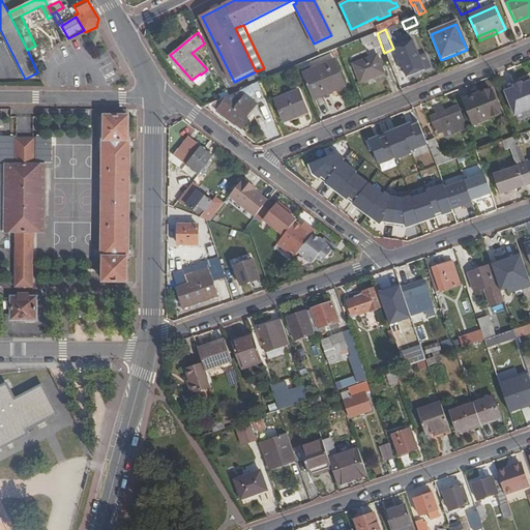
[(377,33),(369,36),(374,48),(381,45),(377,33)]
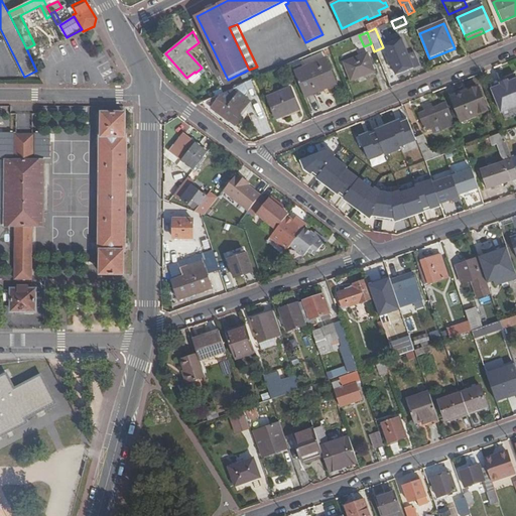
[(410,62),(400,41),(384,48),(396,76),(418,67),(416,60),(410,62)]
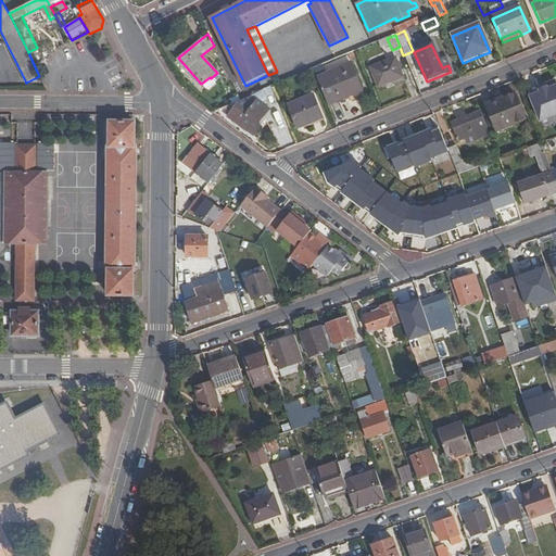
[(377,87),(399,78),(395,72),(400,71),(394,58),(369,68),(377,87)]
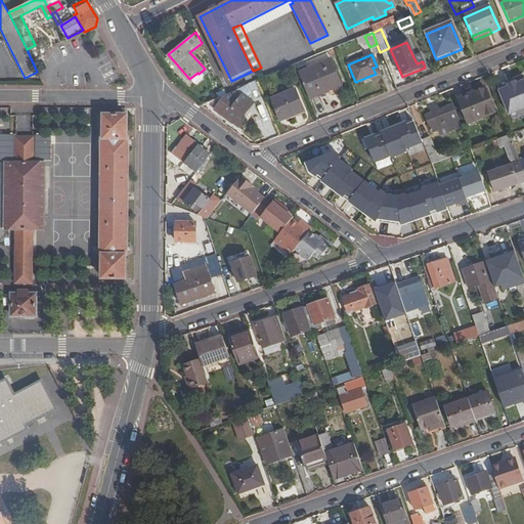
[(330,61),(298,74),(309,100),(340,88),(330,61)]
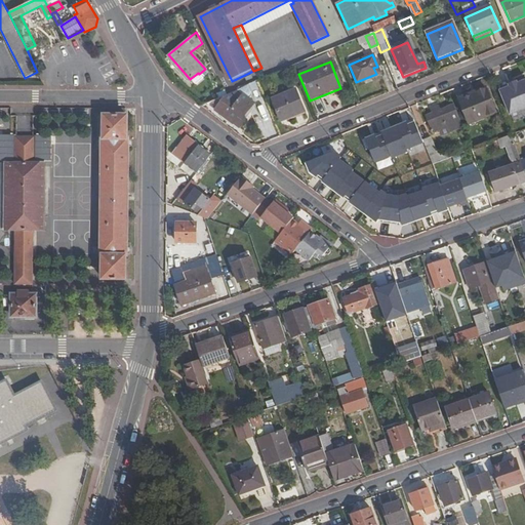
[(509,113),(524,107),(524,80),(517,84),(517,81),(510,84),(510,86),(500,90),(509,113)]
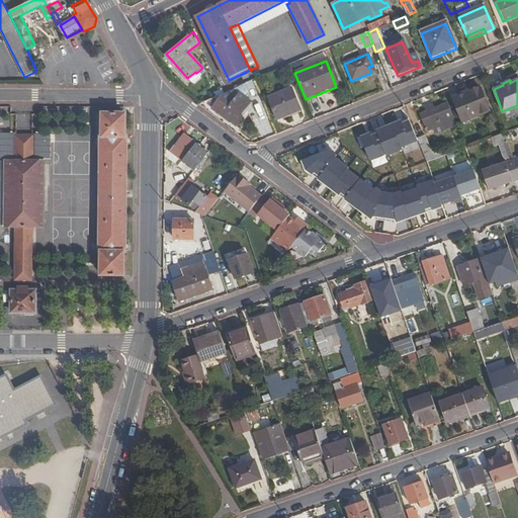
[(454,97),(463,120),(489,111),(479,87),(454,97)]
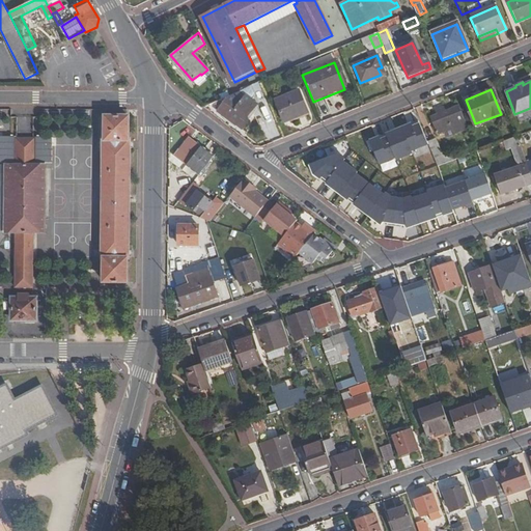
[(231,95),(229,96),(210,105),(238,124),(244,116),(248,118),(257,105),(241,91),(231,95)]
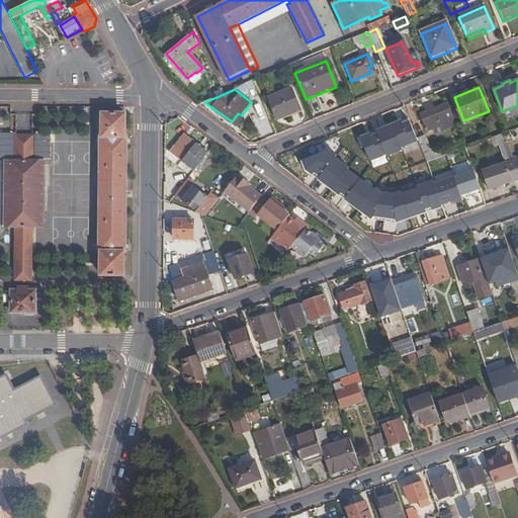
[(276,119),(285,116),(284,115),(299,109),(290,90),(268,98),(276,119)]
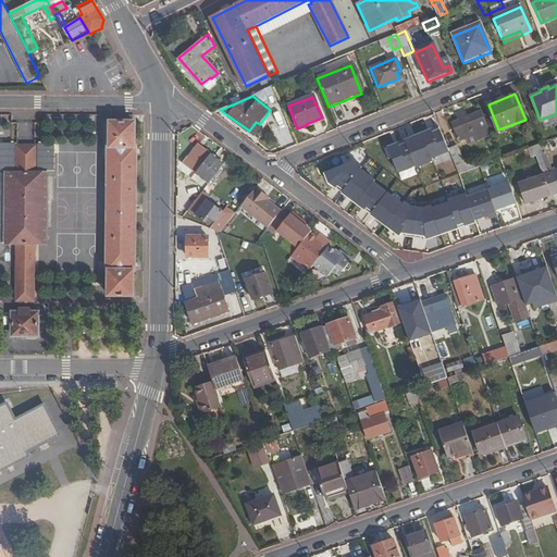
[(486,124),(481,110),(473,113),(474,115),(479,127),(486,124)]
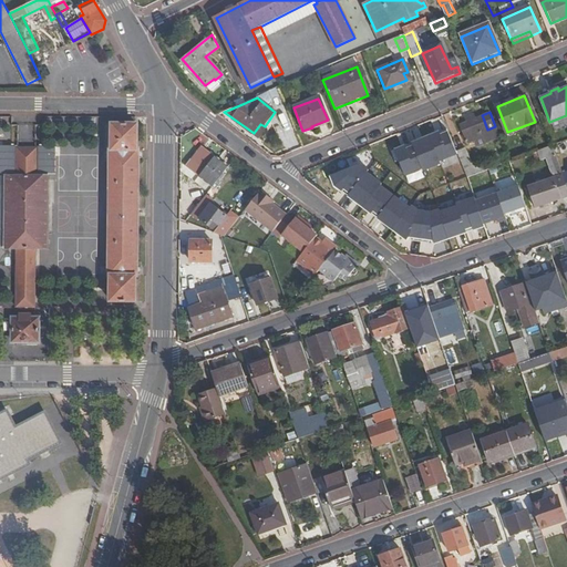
[(491,140),(500,136),(495,126),(487,130),(483,117),(476,121),(474,116),(467,119),(468,124),(462,126),(465,135),(463,135),(465,143),(468,142),(470,144),(488,135),(491,140)]
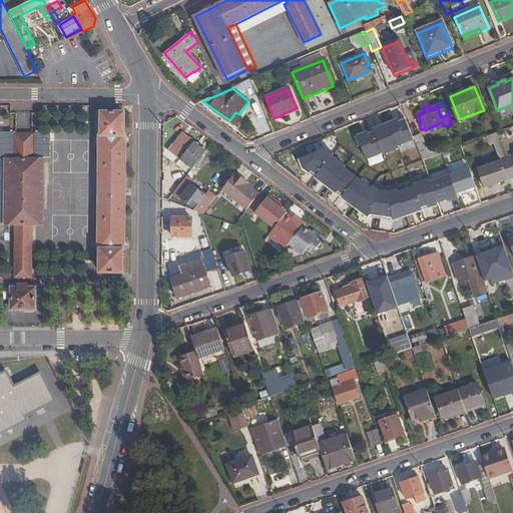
[(122,272),(122,249),(124,249),(126,134),(124,134),(124,111),(102,111),(102,134),(100,134),(98,248),(100,248),(100,272),(122,272)]
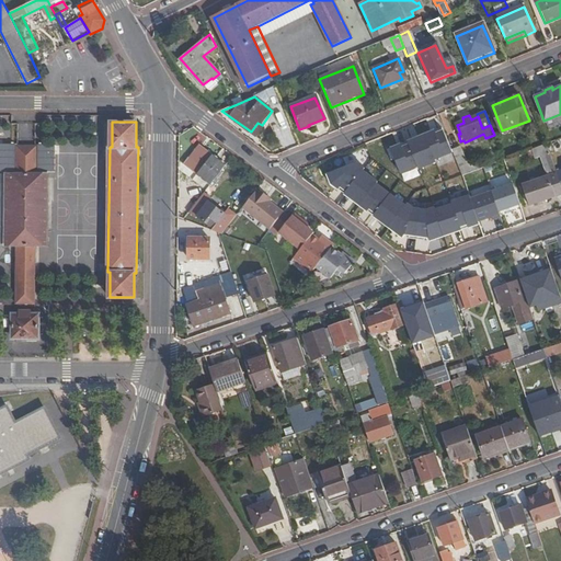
[(450,148),(443,128),(435,132),(435,130),(415,139),(390,149),(401,173),(418,167),(419,169),(436,162),(435,159),(453,152),(450,148)]
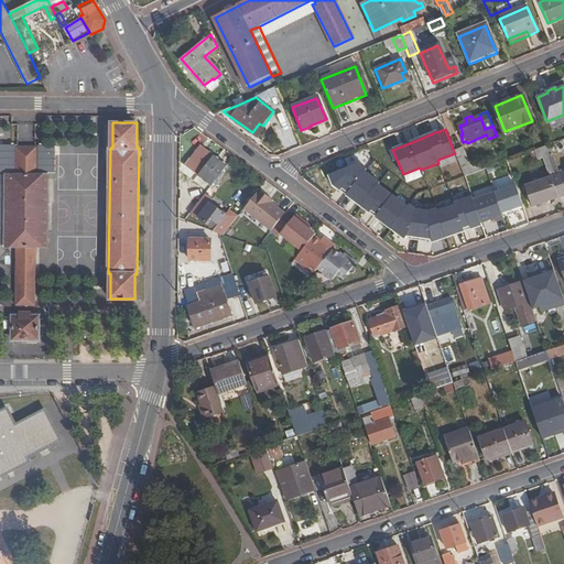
[(530,206),(563,193),(563,185),(549,144),(533,150),(537,159),(542,156),(551,181),(538,185),(537,182),(523,187),(530,206)]
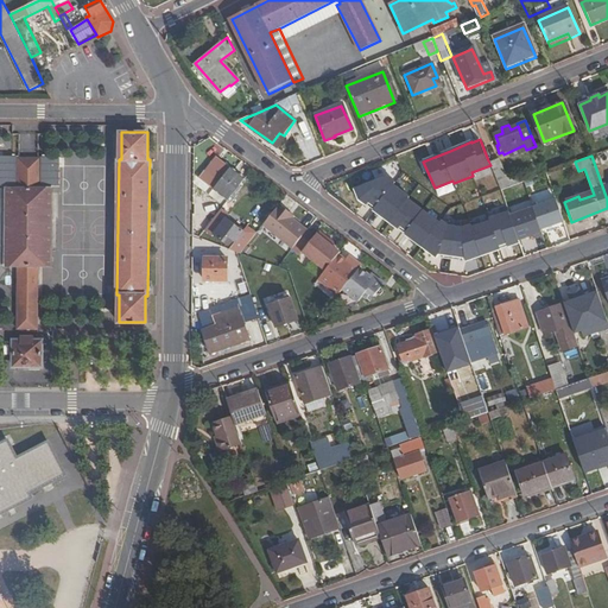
[(500,190),(507,188),(518,183),(514,173),(505,177),(498,157),(488,160),(491,165),(500,190)]
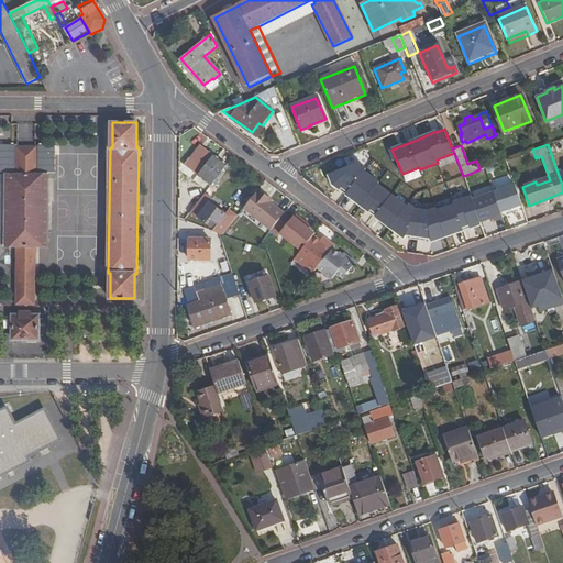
[(211,186),(228,165),(201,146),(190,159),(203,169),(198,176),(211,186)]
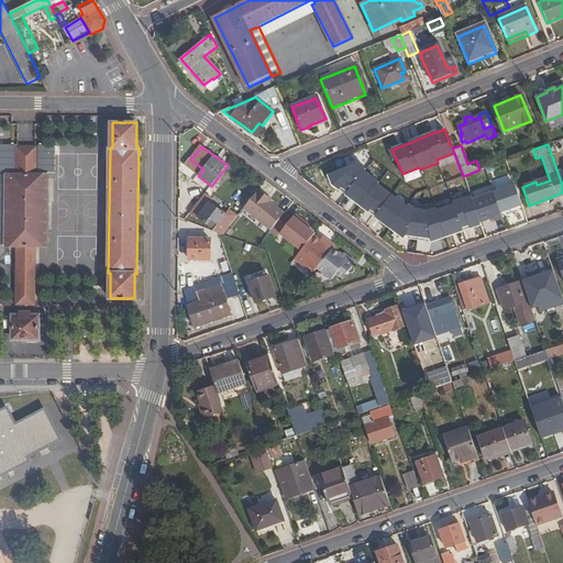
[(18,175),(35,175),(36,147),(18,147),(18,175)]
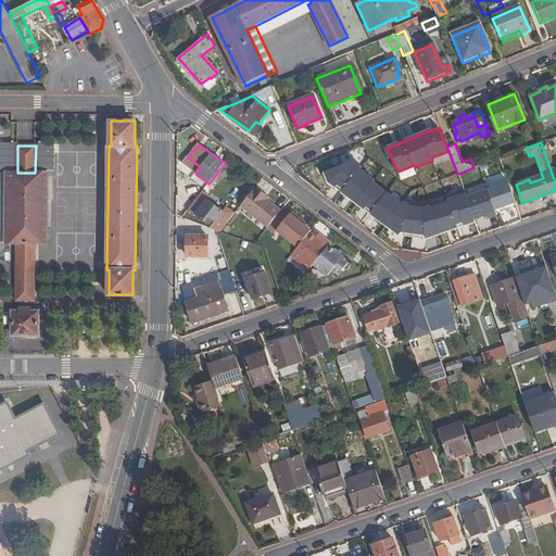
[(5,245),(16,245),(24,245),(46,247),(48,173),(35,173),(17,173),(5,173),(5,245)]
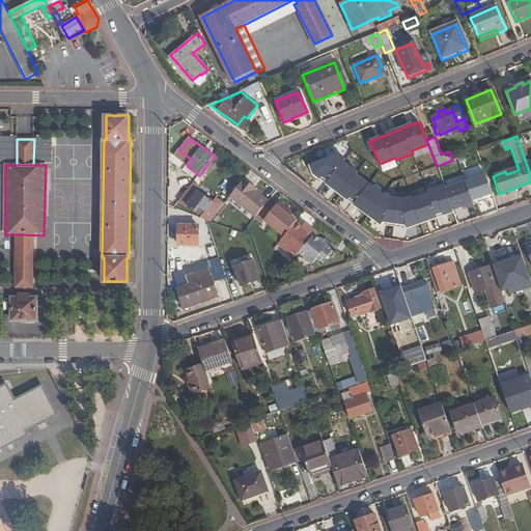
[(485,174),(465,182),(472,200),(492,193),(485,174)]
